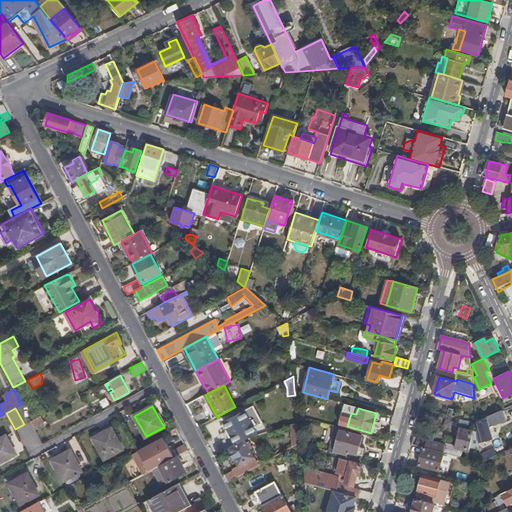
[(236,445),(245,440),(259,436),(245,410),(223,422),(228,431),(229,430),(232,435),(231,436),(236,445)]
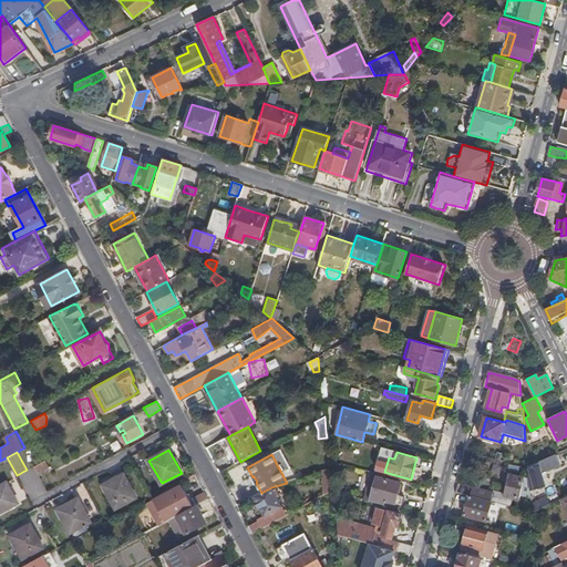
[(559,465),(554,455),(539,462),(540,465),(529,468),(535,488),(546,485),(543,473),(559,465)]
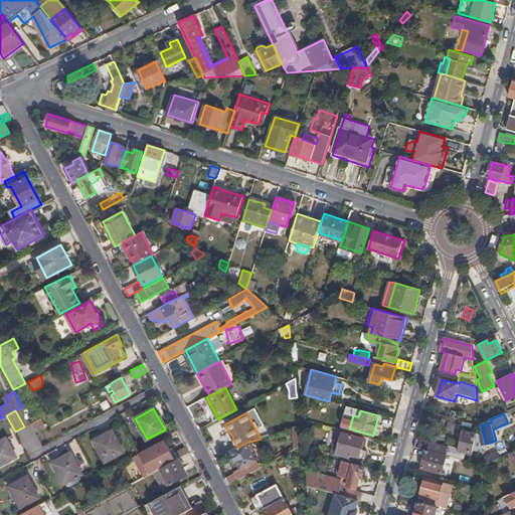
[(40,417),(30,423),(33,428),(43,422),(40,417)]
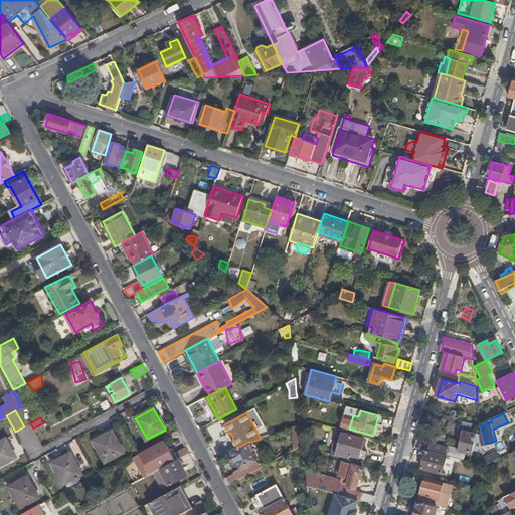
[(296,450),(303,446),(300,426),(294,426),(293,427),(296,450)]
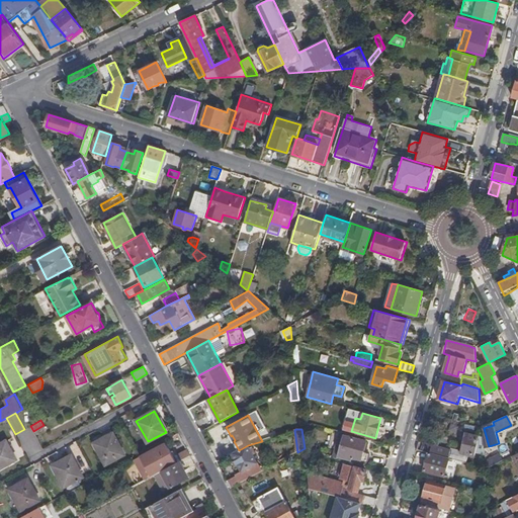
[(124,454),(113,433),(94,442),(105,464),(124,454)]
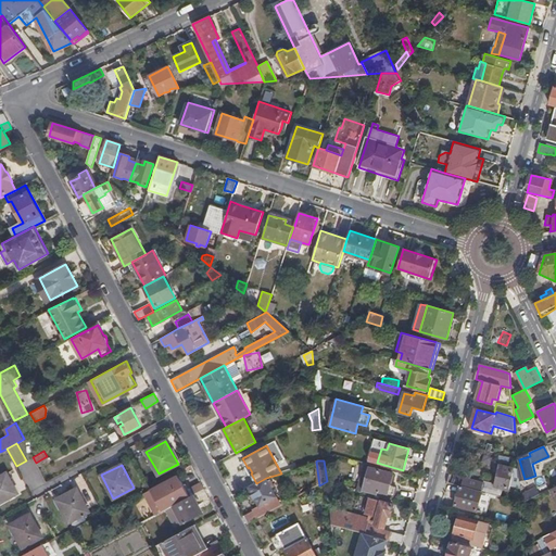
[(514,487),(520,488),(520,481),(519,469),(501,465),(495,488),(512,491),(514,487)]
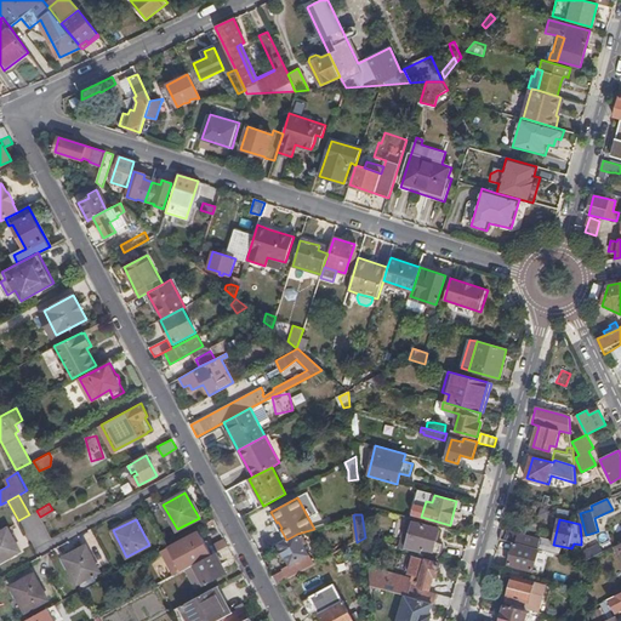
[(406,548),(438,558),(443,543),(436,541),(439,529),(414,523),(406,548)]
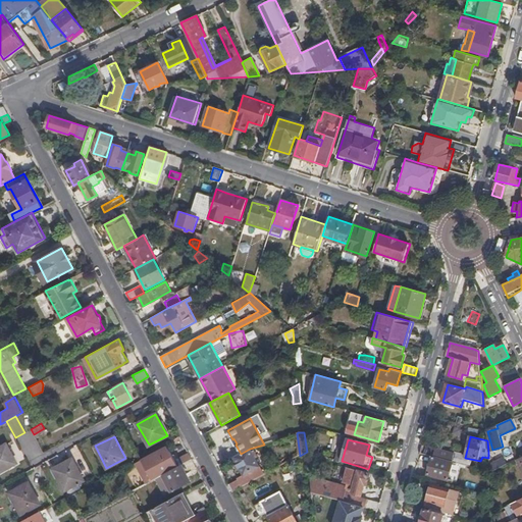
[(0,471),(17,462),(6,442),(0,446),(0,471)]
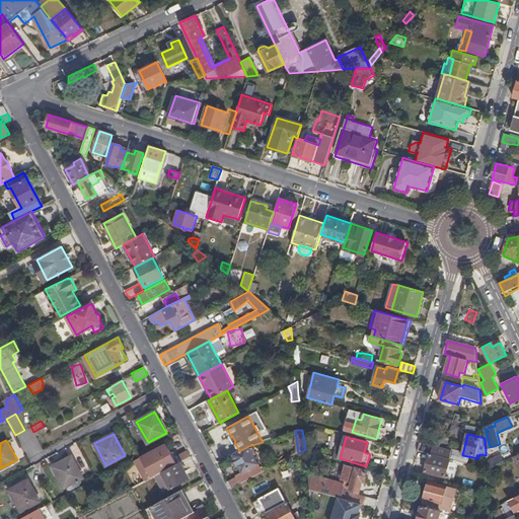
[(227,483),(230,489),(263,471),(253,455),(255,454),(252,448),(250,450),(248,446),(239,451),(232,455),(241,472),(235,476),(235,477),(227,483)]
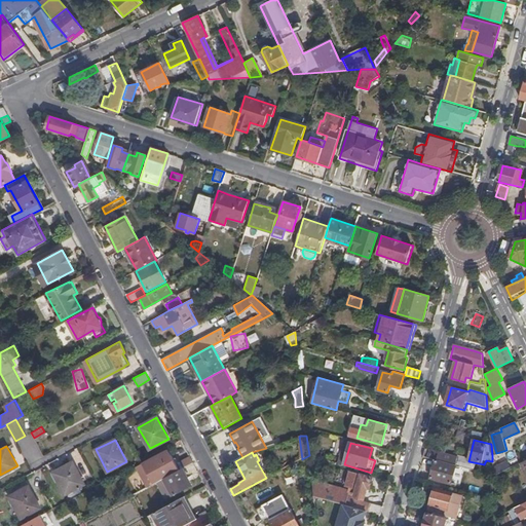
[(439,452),(437,460),(455,465),(457,457),(439,452)]
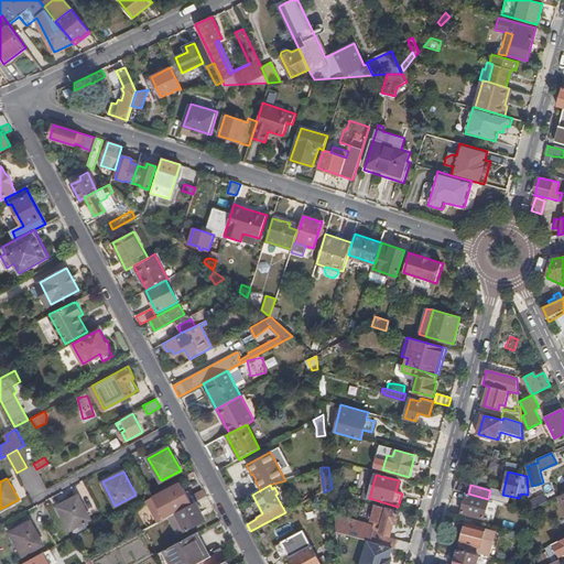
[(207,496),(204,489),(180,502),(171,487),(153,496),(158,503),(151,507),(159,521),(170,516),(195,501),(207,496)]
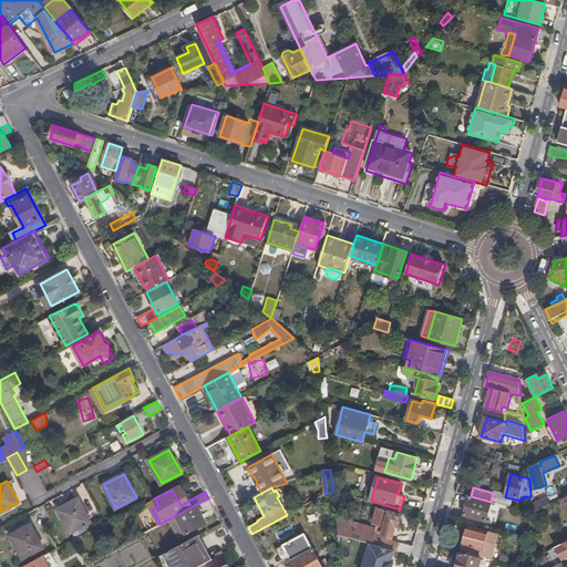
[(532,502),(533,513),(552,503),(547,494),(532,502)]
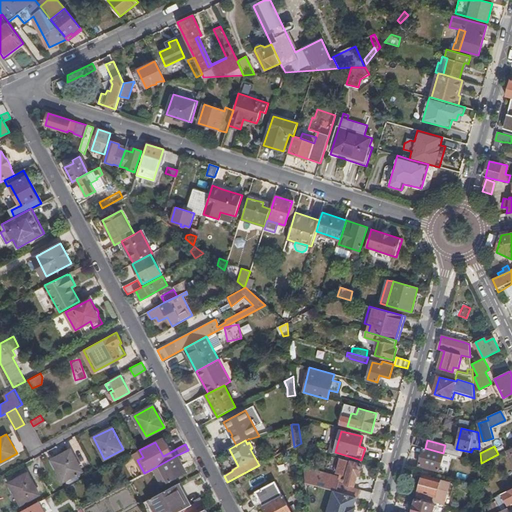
[(425,448),(420,465),(439,470),(444,453),(443,453),(425,448)]
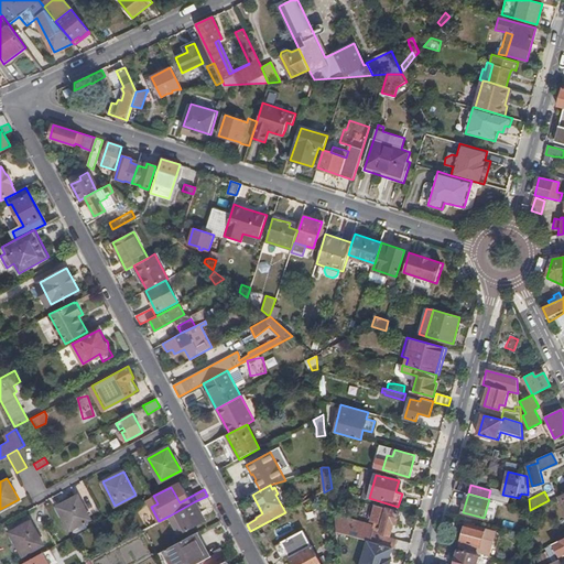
[(90,518),(78,496),(57,507),(69,530),(72,529),(74,533),(87,525),(84,521),(90,518)]
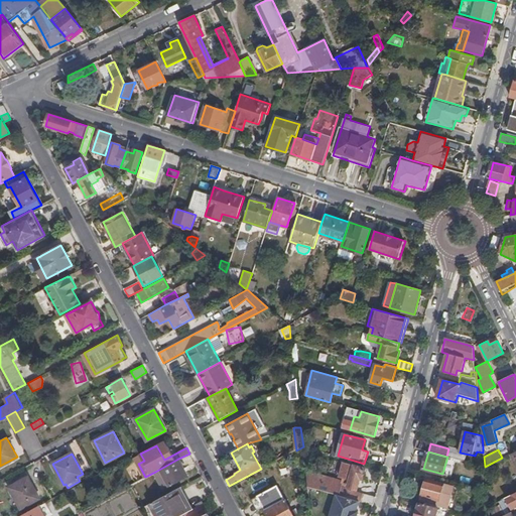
[(178,459),(155,472),(164,488),(184,476),(181,470),(183,469),(178,459)]
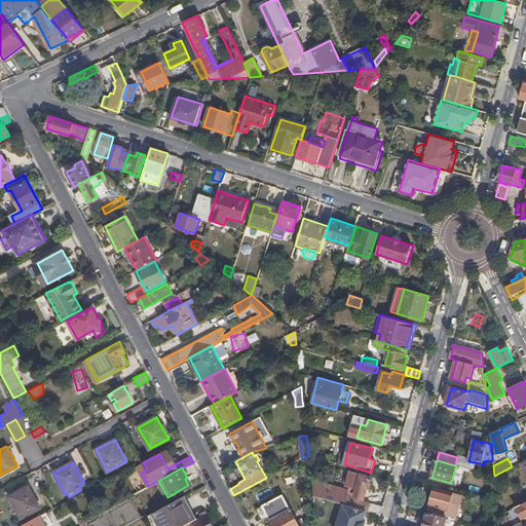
[(367,511),(381,515),(383,506),(363,501),(367,488),(370,488),(372,478),(350,472),(346,486),(349,487),(348,491),(311,481),(313,496),(343,504),(367,511)]
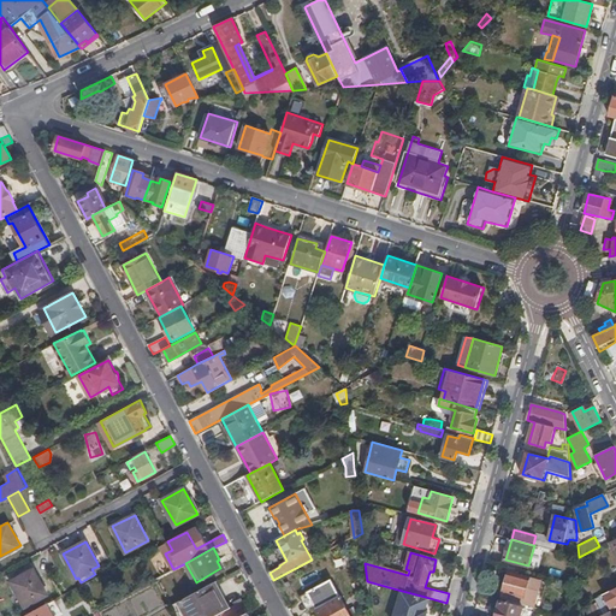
[(48,594),(34,569),(11,581),(25,606),(48,594)]
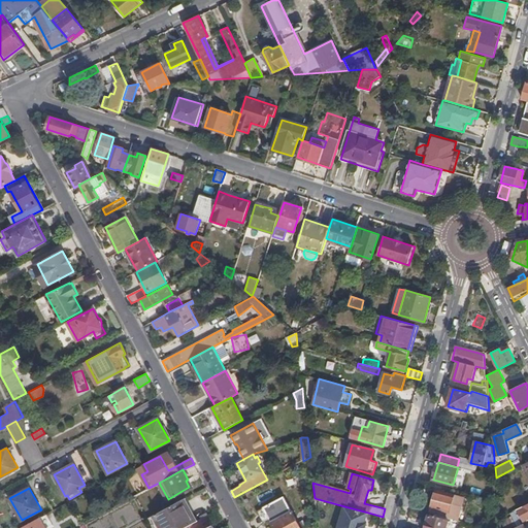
[(430,504),(428,512),(458,520),(463,498),(444,493),(436,491),(432,505),(430,504)]
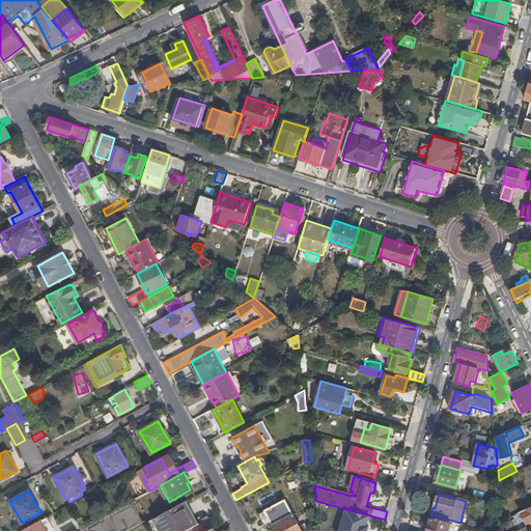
[(301,530),(284,499),(263,510),(271,523),(275,530),(301,530)]
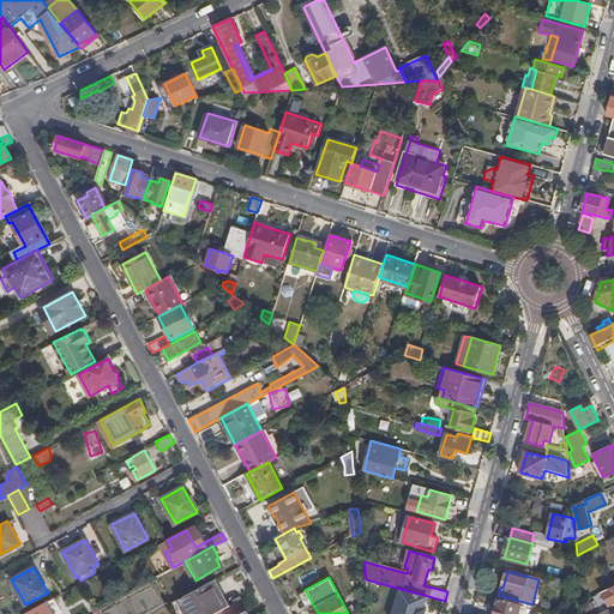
[(88,579),(79,584),(83,590),(91,585),(88,579)]
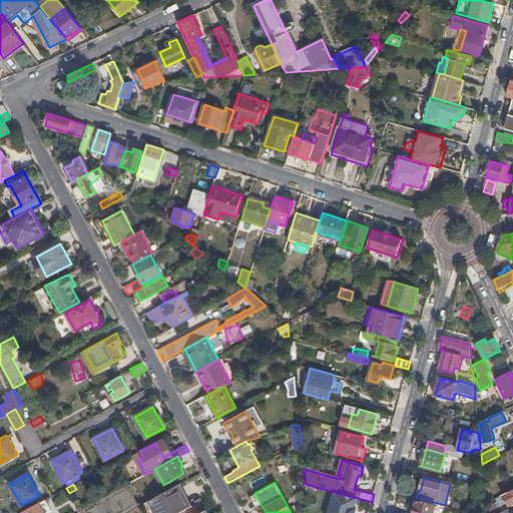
[(176,512),(189,506),(178,485),(149,500),(156,512),(176,512)]
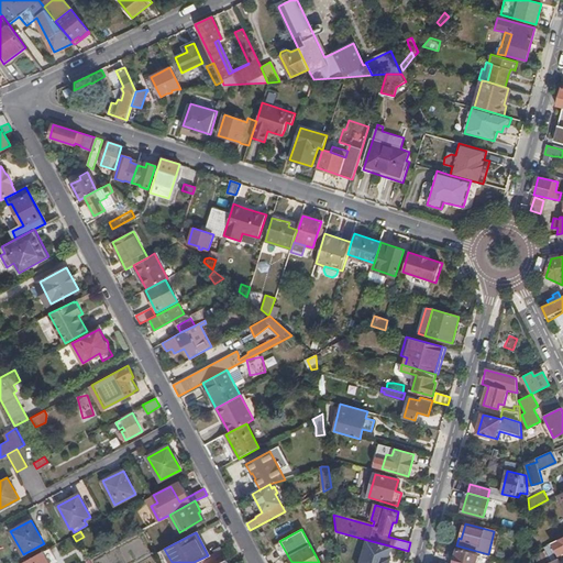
[(562,538),(549,545),(553,555),(559,552),(560,555),(562,553),(562,538)]
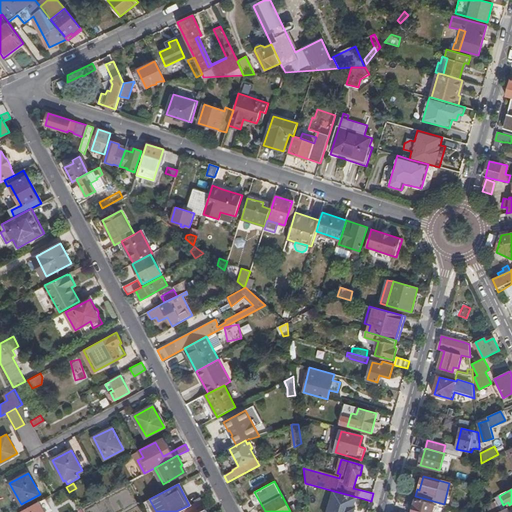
[(354,511),(356,507),(354,507),(357,497),(334,491),(327,511),(354,511)]
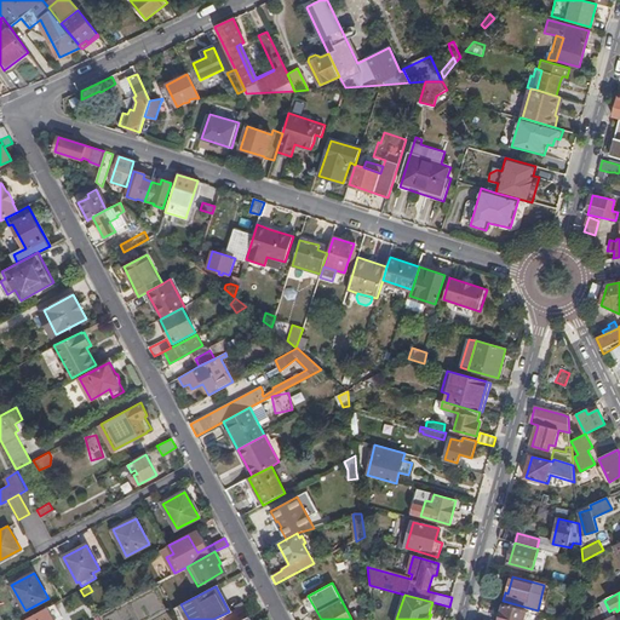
[(308,614),(316,610),(308,596),(300,601),(308,614)]
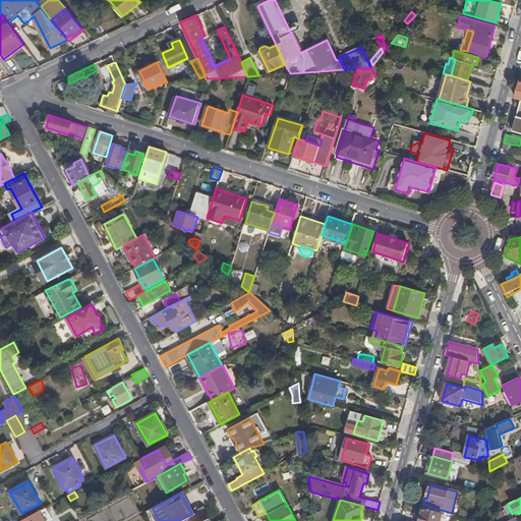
[(508,505),(505,507),(506,510),(511,520),(515,518),(512,514),(508,505)]
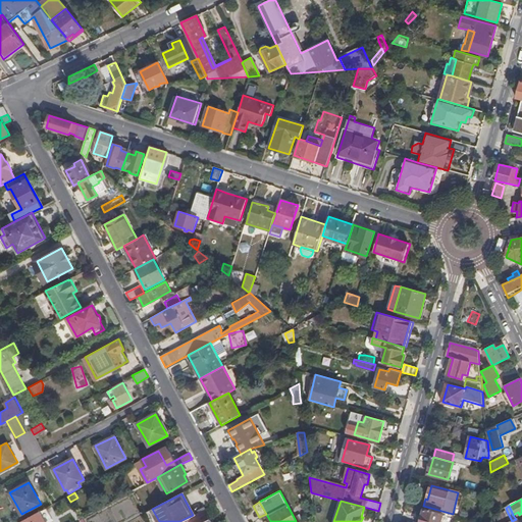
[(441,521),(444,514),(425,509),(421,520),(417,519),(416,521),(441,521)]
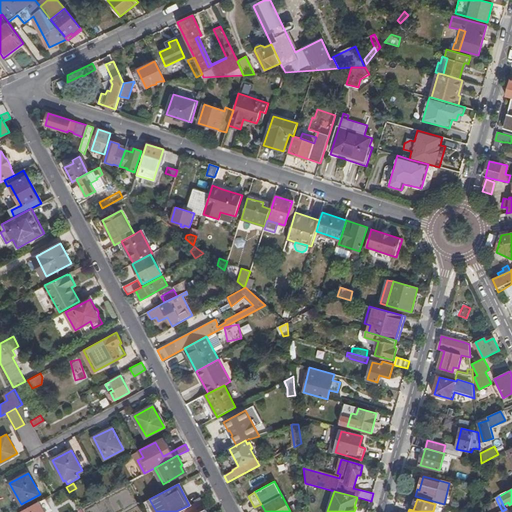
[(206,511),(200,500),(189,505),(176,511),(206,511)]
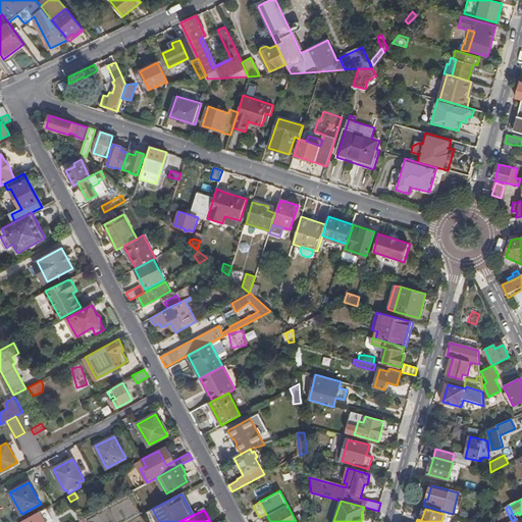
[(520,521),(518,518),(516,519),(512,521),(507,511),(498,515),(499,521),(520,521)]
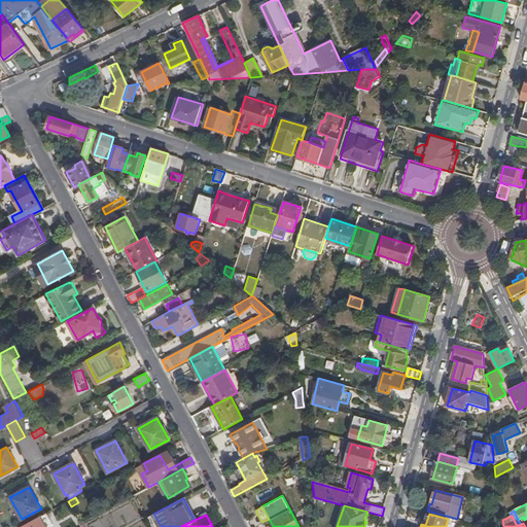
[(44,526),(39,517),(21,526),(44,526)]
